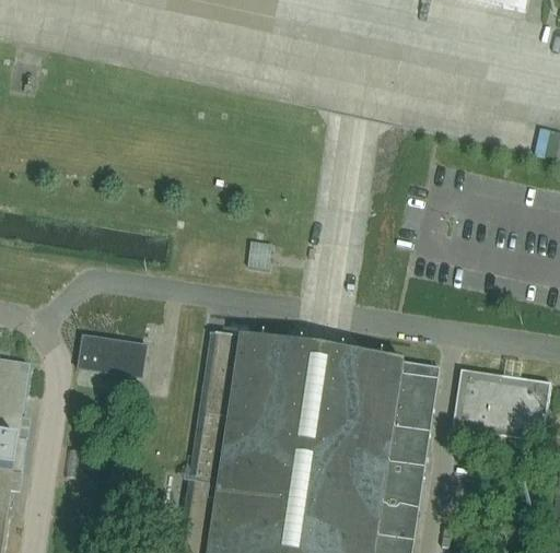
[(248,324),(231,320),(229,329),(247,332),(248,324)]
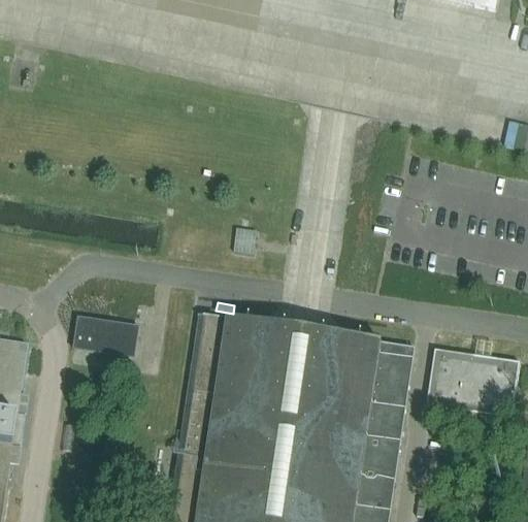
[(387,521),(414,345),(402,343),(382,339),(228,317),(199,313),(168,521),(387,521)]
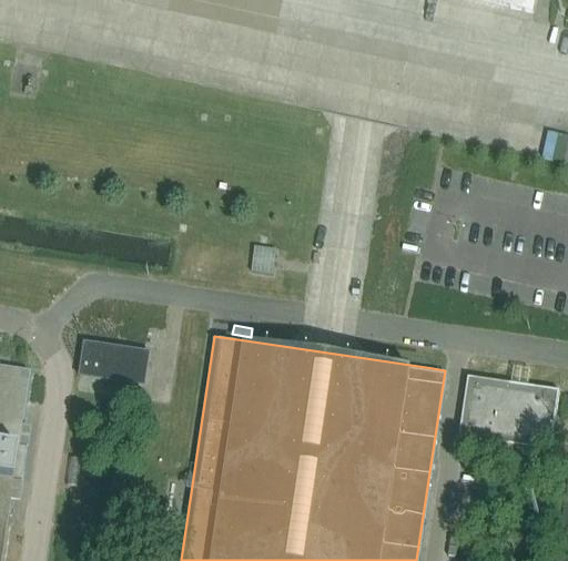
[(84,339),(82,354),(79,373),(144,381),(150,348),(84,339)]
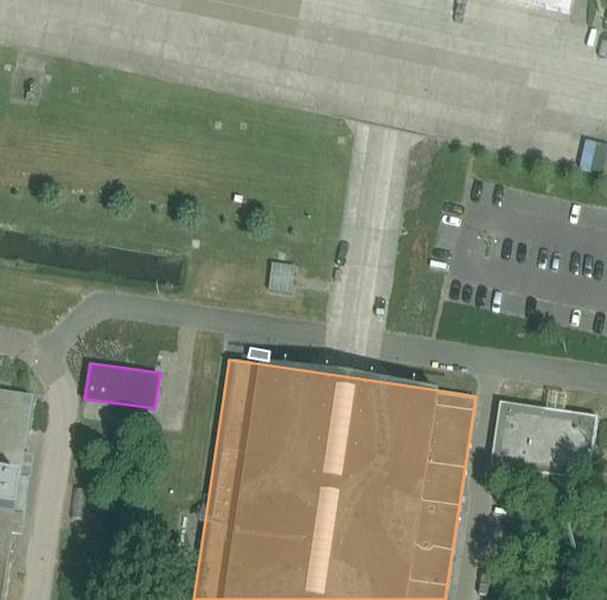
[(19,473),(26,423),(31,393),(0,388),(0,595),(13,509),(21,510),(27,474),(19,473)]
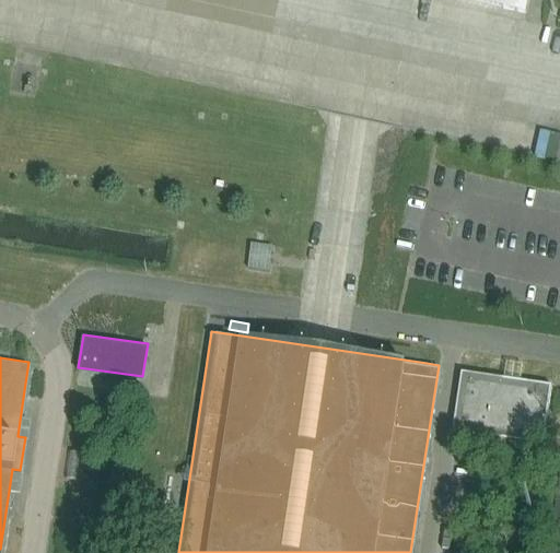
[(546,411),(547,411),(551,381),(462,368),(452,427),(543,440),(546,420),(544,420),(539,420),(540,410),(546,411)]
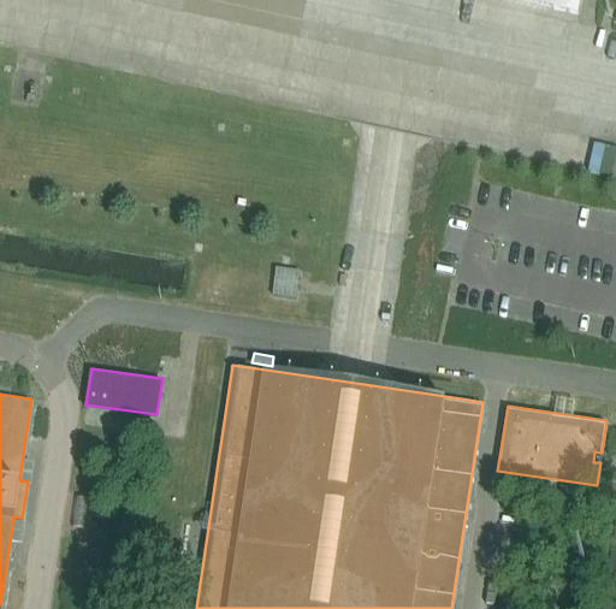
[(505,589),(503,602),(516,603),(517,591),(505,589)]
